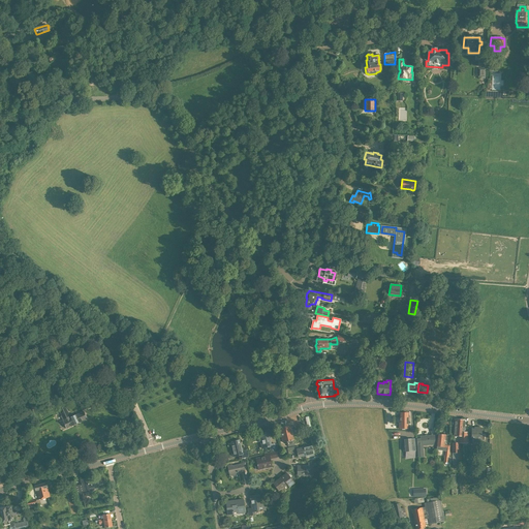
[(58,408),(64,421),(62,421),(66,429),(87,418),(84,411),(70,417),(64,405),(58,408)]
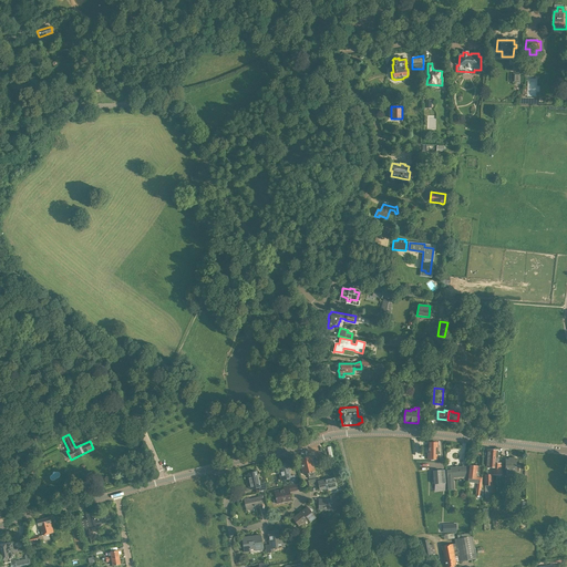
[(428,460),(437,460),(437,442),(429,442),(429,453),(428,453),(428,460)]
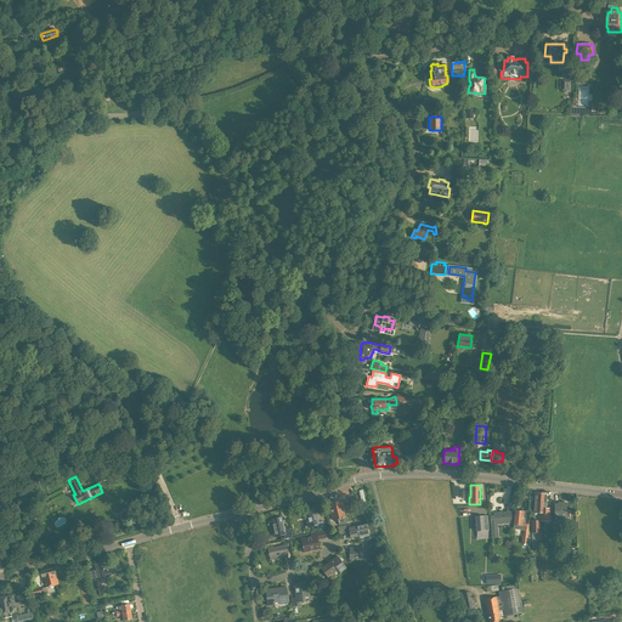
[(539,520),(539,513),(539,504),(541,504),(541,493),(535,493),(535,505),(533,513),(535,513),(533,519),(530,519),(530,521),(531,521),(531,532),(532,532),(532,544),(539,544),(539,532),(539,520)]
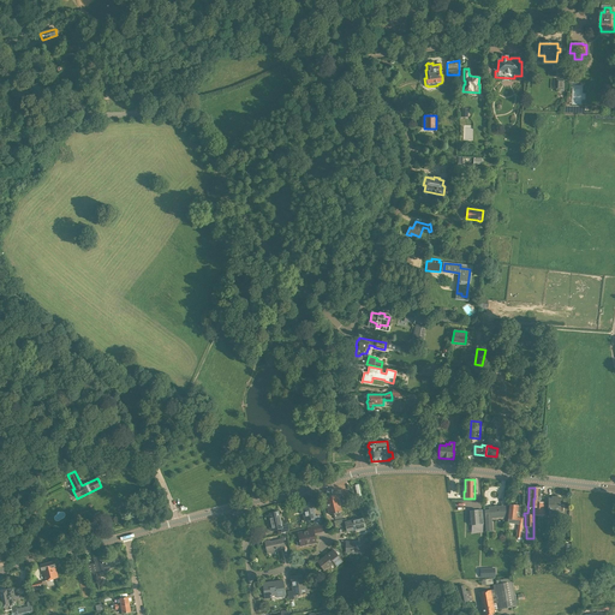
[(533,507),(533,514),(544,515),(544,511),(542,508),(542,502),(539,502),(539,501),(541,500),(541,499),(539,497),(541,489),(535,488),(535,499),(533,499),(533,507)]
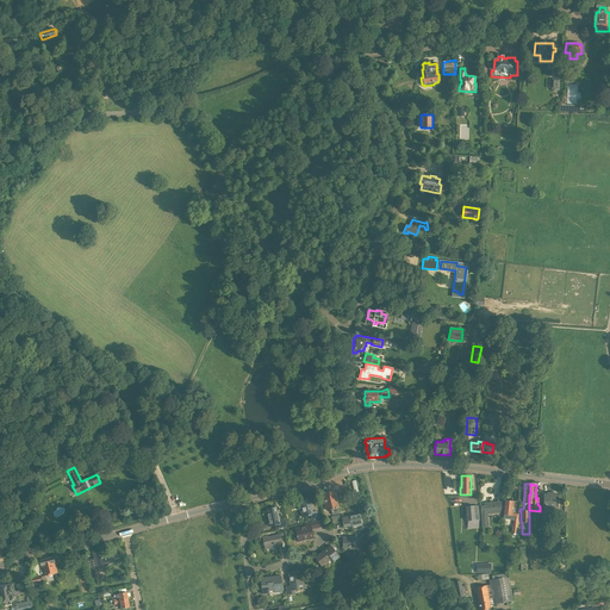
[(335,491),(323,493),(325,510),(330,509),(331,512),(332,515),(340,514),(338,508),(336,497),(338,497),(337,491),(335,491)]
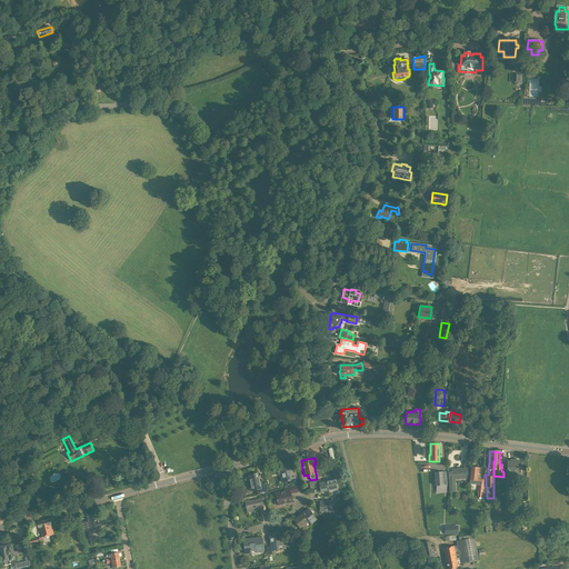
[(501,465),(501,470),(503,472),(503,477),(505,477),(505,479),(507,479),(507,476),(518,476),(518,473),(521,473),(521,468),(518,468),(518,467),(518,460),(512,460),(512,461),(507,461),(507,470),(502,469),(502,465),(501,465)]
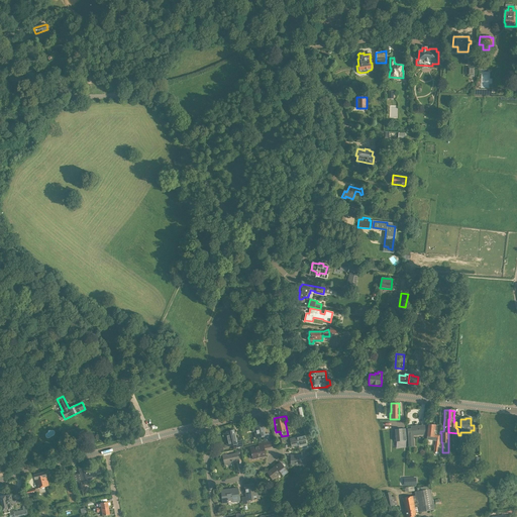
[(256,430),(254,430),(256,438),(264,436),(265,440),(270,439),(268,433),(265,434),(262,422),(254,423),(256,430)]
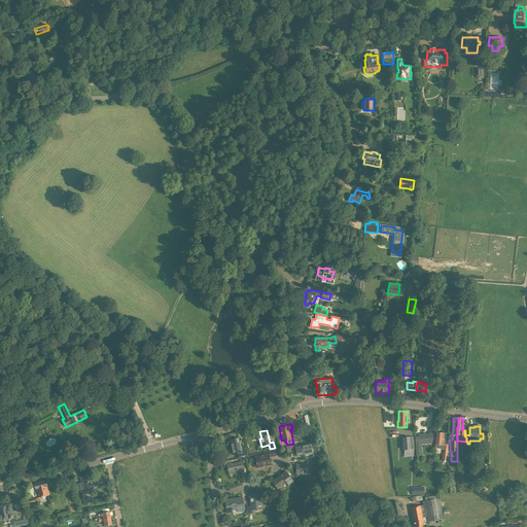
[(435,443),(434,448),(444,449),(443,455),(446,455),(446,460),(449,461),(449,456),(449,445),(448,445),(448,444),(442,443),(443,440),(445,440),(446,433),(436,432),(436,433),(435,443)]
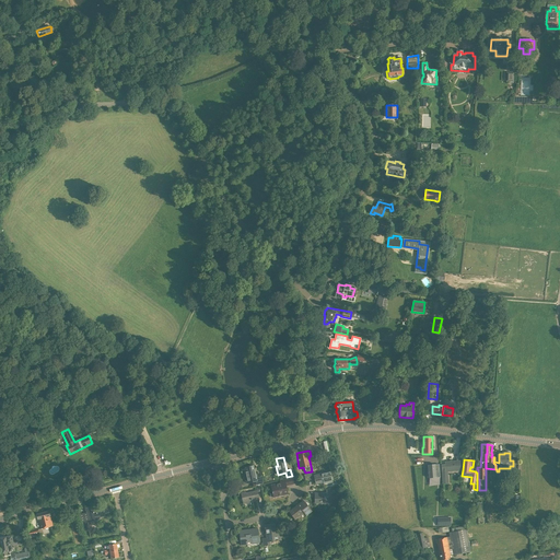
[(445,466),(442,466),(443,483),(448,483),(447,471),(463,470),(464,461),(445,462),(445,466)]
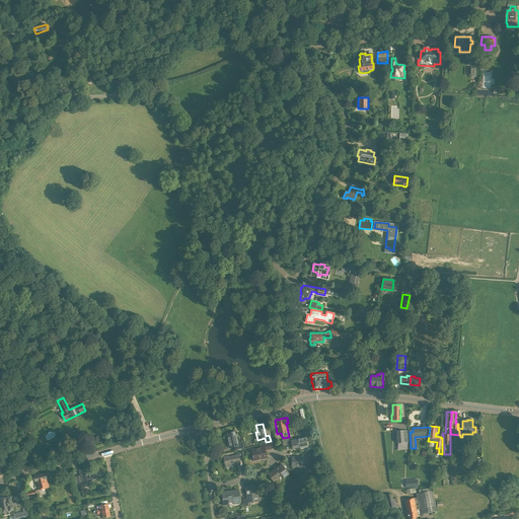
[(408,442),(406,430),(403,431),(403,430),(400,431),(399,431),(396,431),(397,440),(399,440),(400,443),(404,442),(408,442)]
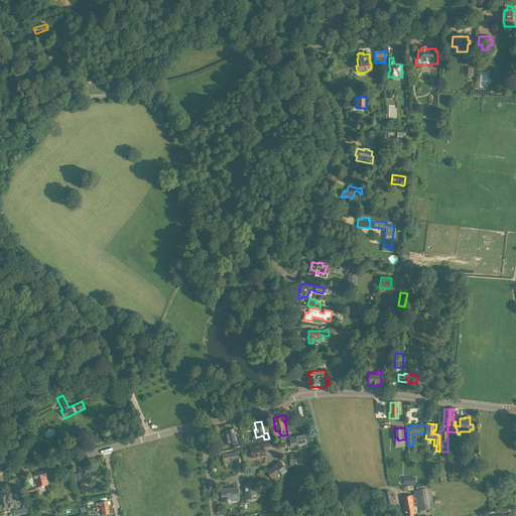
[(223,432),(224,436),(225,435),(227,445),(235,443),(236,446),(242,445),(241,441),(236,442),(234,429),(226,430),(226,431),(223,432)]
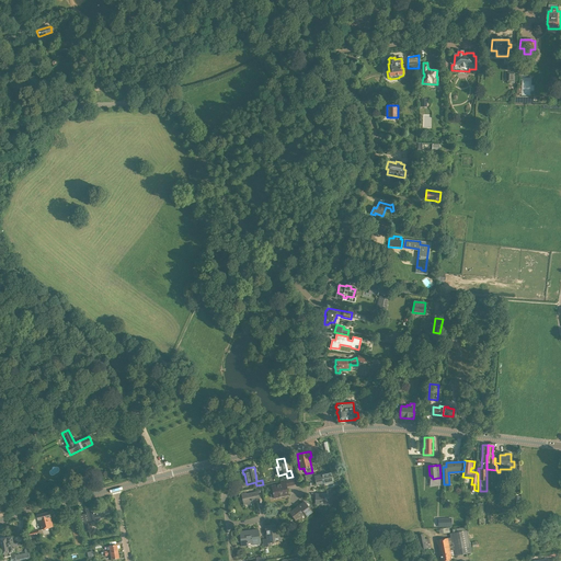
[(315,477),(317,484),(324,483),(324,484),(333,482),(331,473),(315,477)]
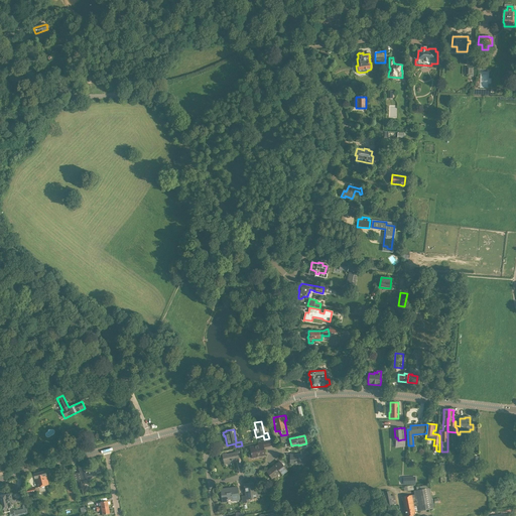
[(250,447),(251,453),(251,454),(251,455),(252,459),(265,456),(263,447),(270,446),(268,440),(258,442),(258,445),(250,447)]
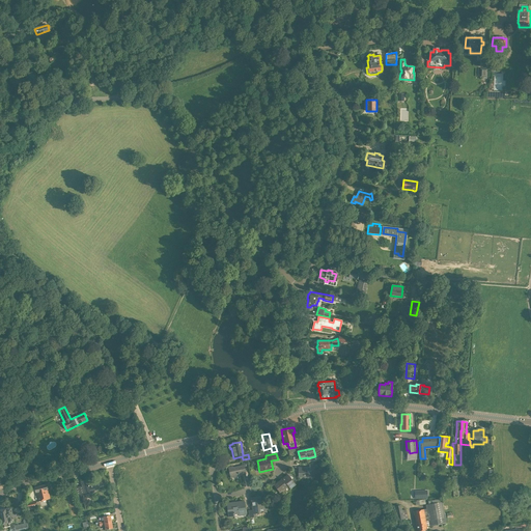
[(299,476),(304,476),(304,477),(314,477),(314,468),(315,468),(315,465),(309,465),(309,468),(299,468),(299,476)]
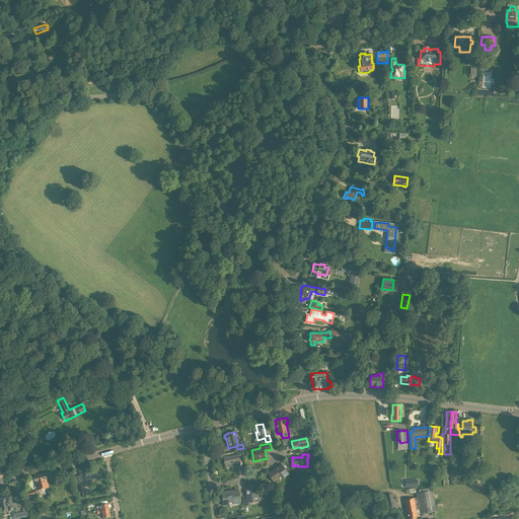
[(223,457),(225,467),(234,465),(233,463),(239,462),(238,455),(228,457),(227,456),(223,457)]
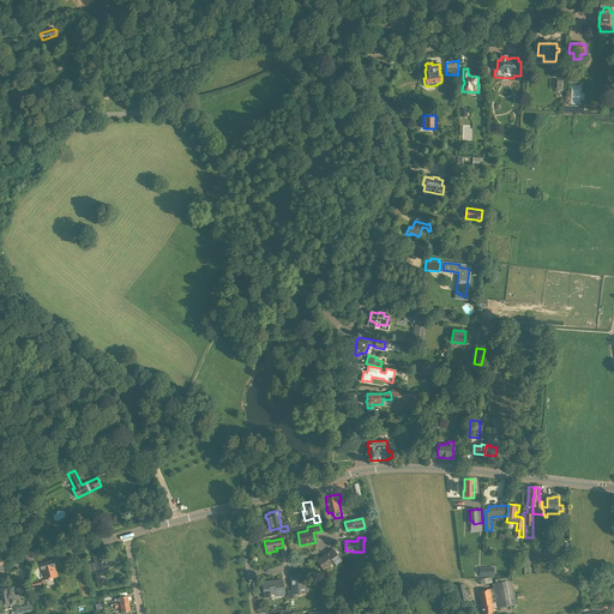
[(317,561),(324,570),(333,561),(336,565),(341,560),(332,549),(317,561)]
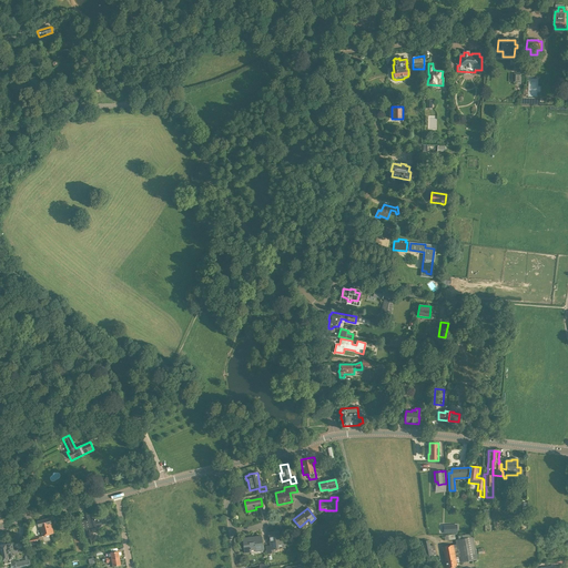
[(87,515),(89,526),(90,529),(100,527),(99,524),(100,524),(100,525),(105,524),(104,519),(110,517),(109,515),(108,510),(102,511),(102,513),(99,514),(98,510),(94,511),(93,510),(94,513),(87,515)]
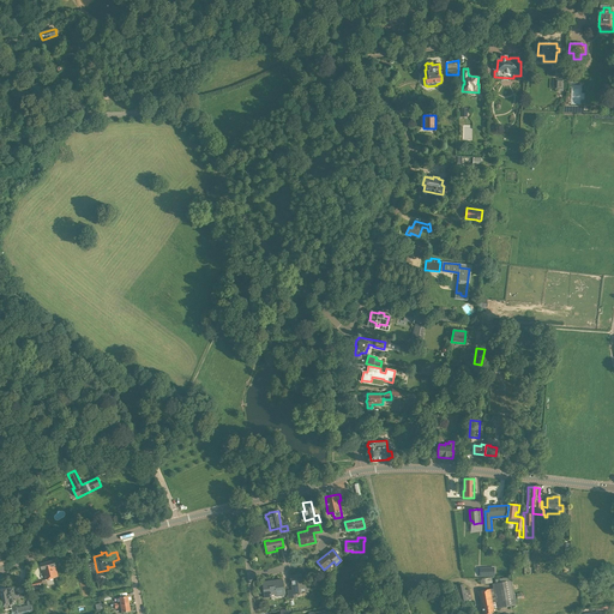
[(54,560),(40,564),(44,581),(54,577),(55,581),(59,579),(58,577),(54,560)]
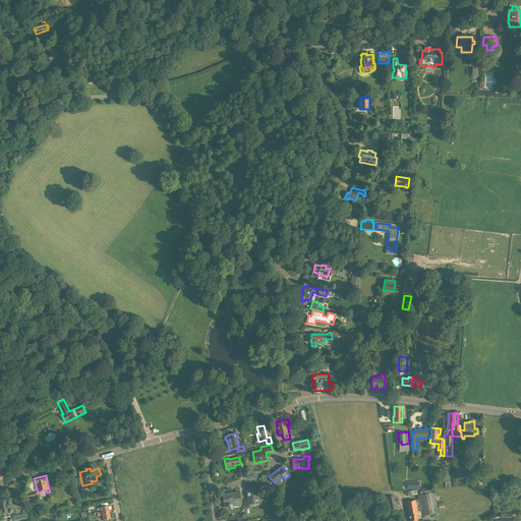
[(419,480),(406,481),(407,489),(419,488),(419,480)]
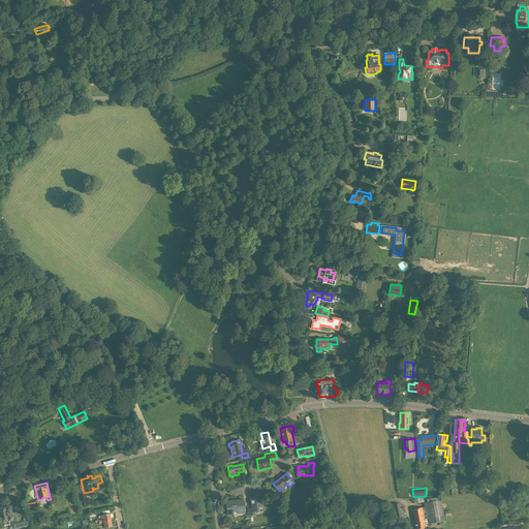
[(252,508),(247,508),(248,516),(255,515),(254,511),(259,510),(259,515),(266,514),(263,501),(259,502),(258,495),(250,496),(252,508)]
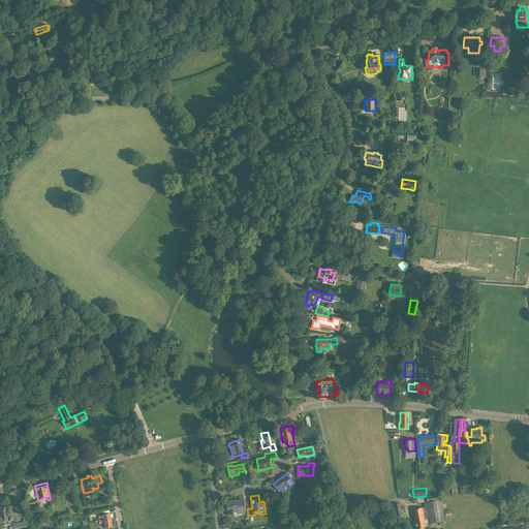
[(422,507),(411,509),(414,528),(421,528),(426,528),(424,520),(427,519),(428,524),(444,521),(440,497),(426,499),(427,502),(424,503),(426,512),(423,514),(422,507)]
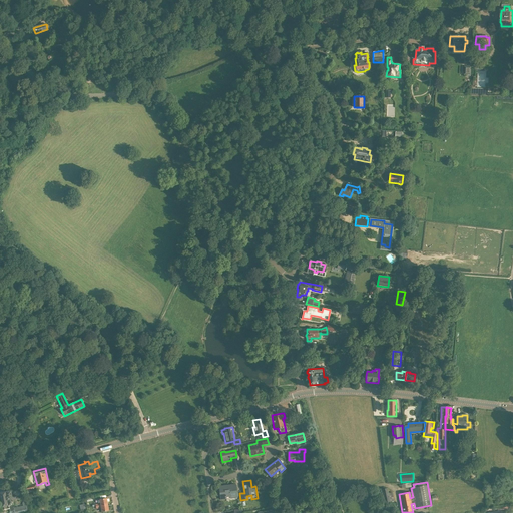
[(235,484),(219,486),(220,499),(233,498),(233,500),(237,499),(236,497),(237,497),(235,484)]
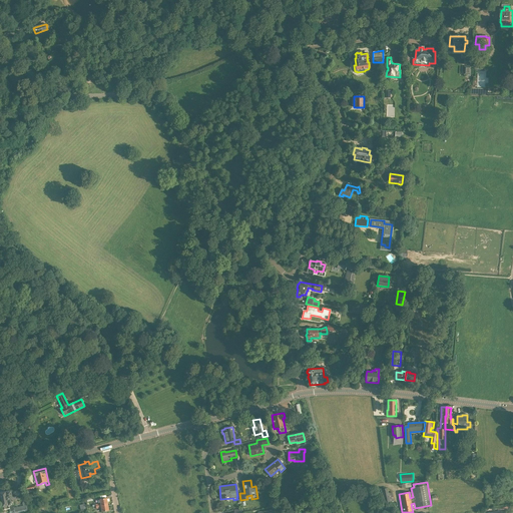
[(387,488),(382,489),(385,505),(394,503),(392,492),(388,493),(387,488)]
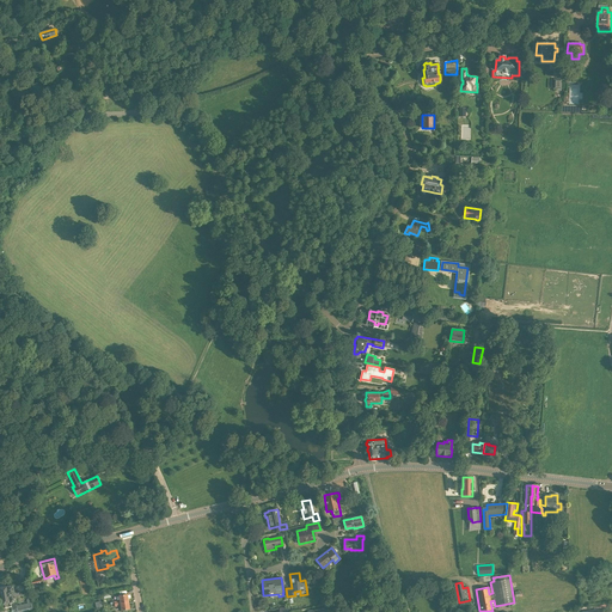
[(0,588),(0,587),(0,589),(2,604),(4,604),(5,609),(12,607),(7,587),(6,587),(5,585),(0,586),(0,588)]
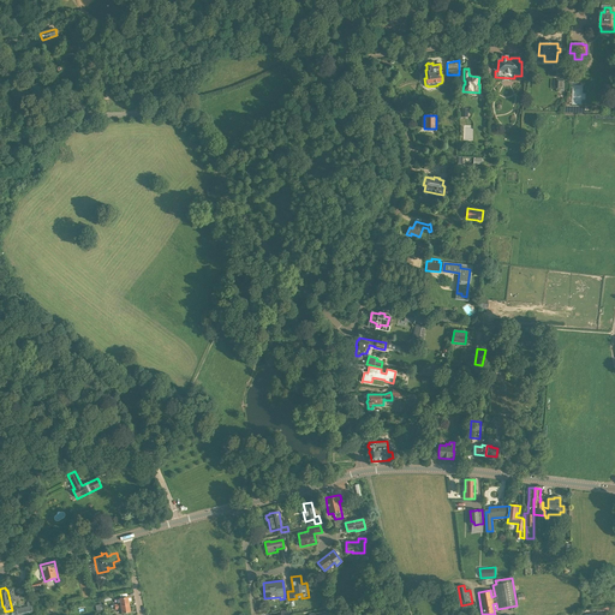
[(13,587),(7,589),(7,590),(12,610),(12,613),(17,611),(17,614),(33,610),(31,602),(27,602),(28,604),(16,607),(16,604),(16,603),(19,602),(18,595),(15,596),(13,587)]
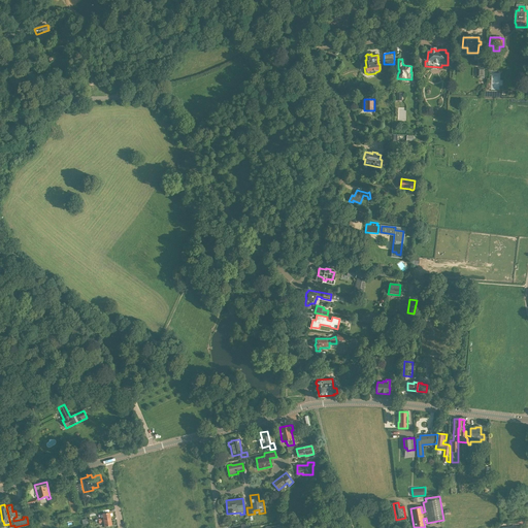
[(102,519),(95,520),(95,522),(99,521),(110,519),(109,513),(102,514),(103,519),(102,519)]
